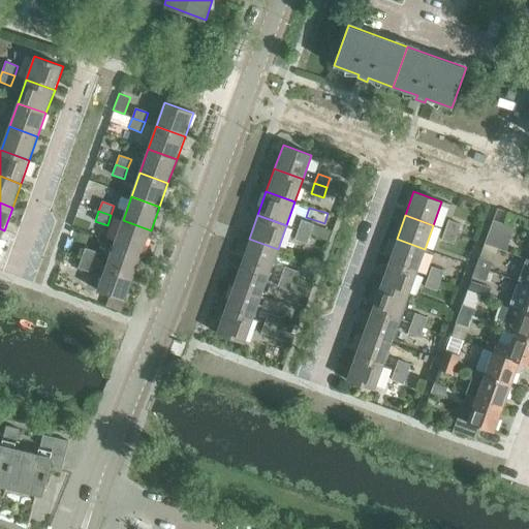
[(123,220),(114,244),(143,253),(151,230),(123,220)]
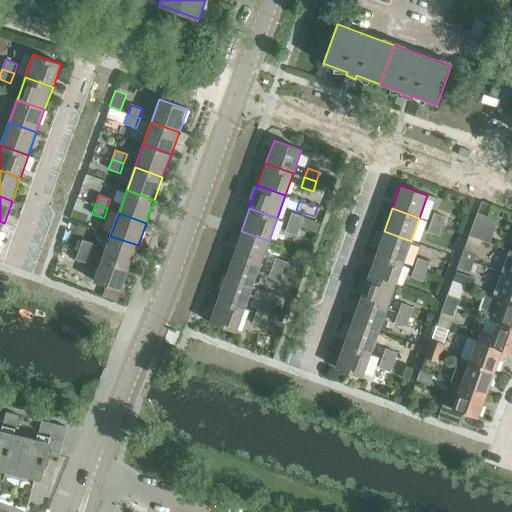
[(292,213),(288,222),(300,226),(303,217),(292,213)]
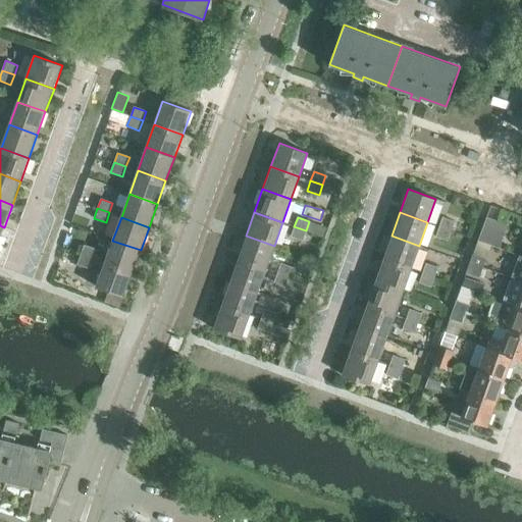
[(442,217),(439,226),(451,230),(455,221),(442,217)]
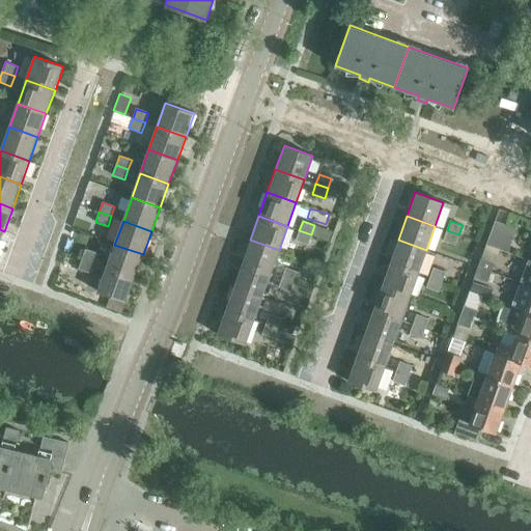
[(495,221),(486,245),(507,252),(516,228),(495,221)]
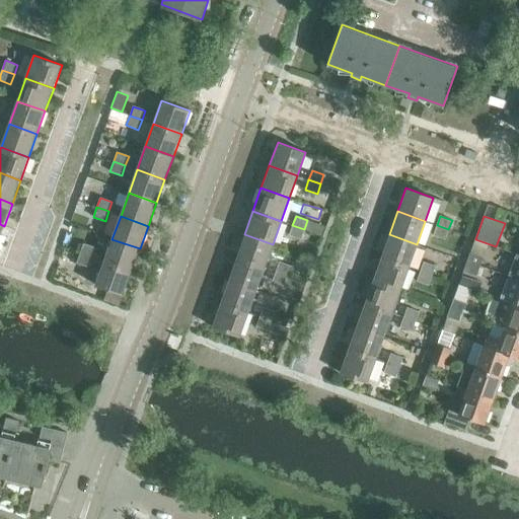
[(304,229),(292,225),(289,235),(300,239),(304,229)]
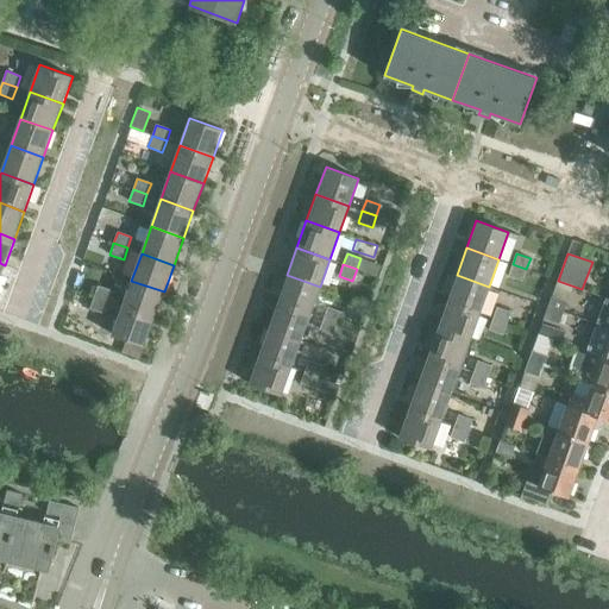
[(526,269),(513,264),(508,276),(522,281),(526,269)]
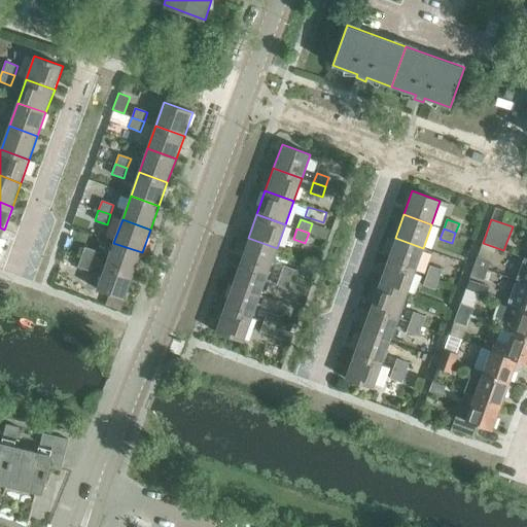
[(248,238),(240,261),(268,272),(277,248),(248,238)]
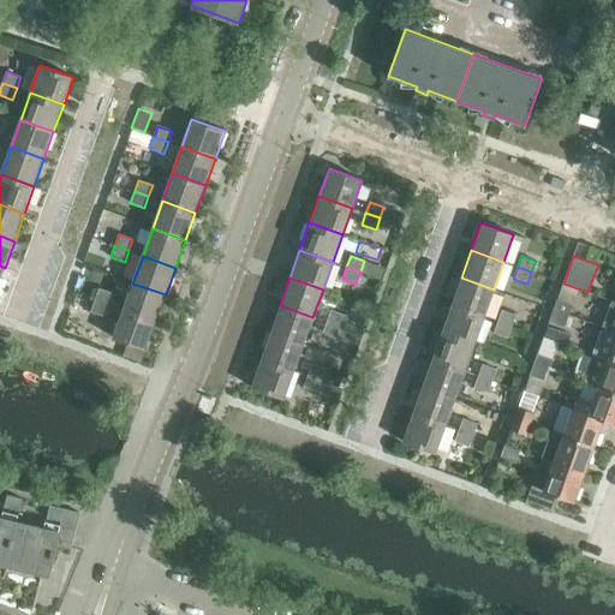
[(461,278),(451,304),(484,316),(494,290),(461,278)]
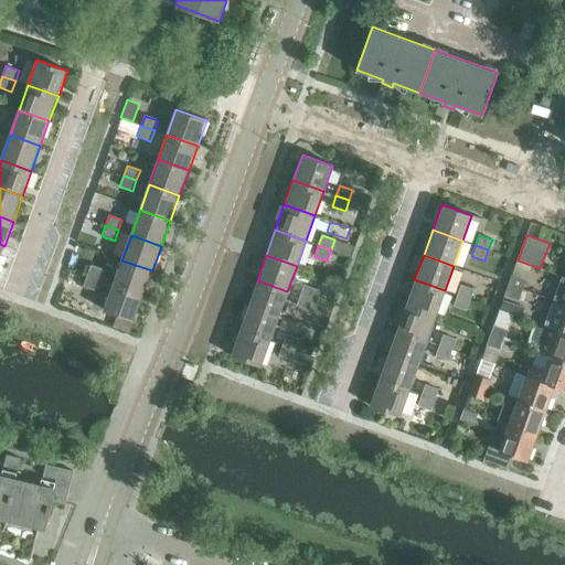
[(121,260),(113,285),(144,296),(152,270),(121,260)]
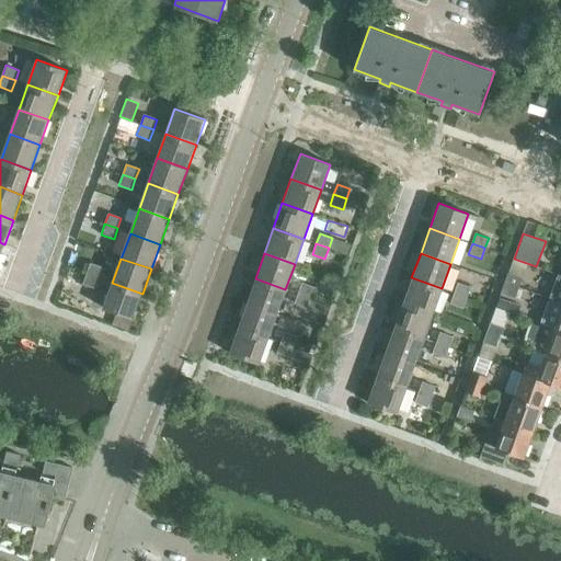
[(90,263),(87,274),(100,278),(103,267),(90,263)]
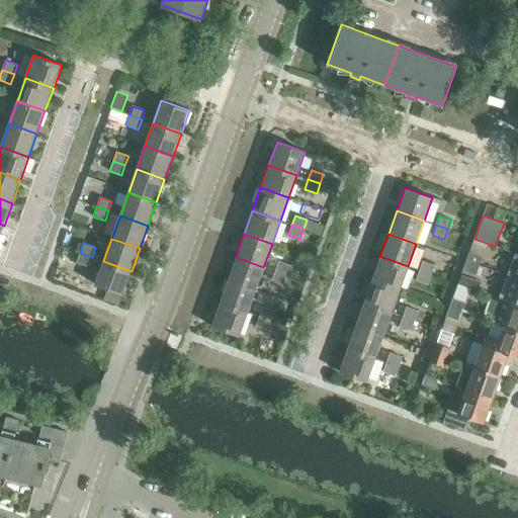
[(468,252),(466,261),(480,265),(482,257),(468,252)]
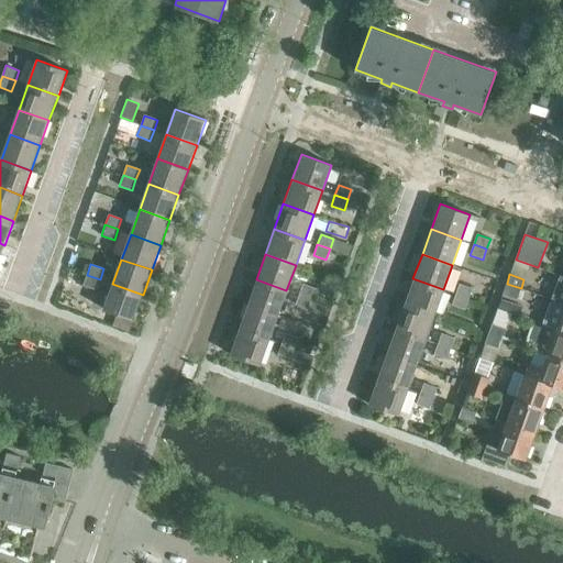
[(100,279),(87,275),(84,285),(96,289),(100,279)]
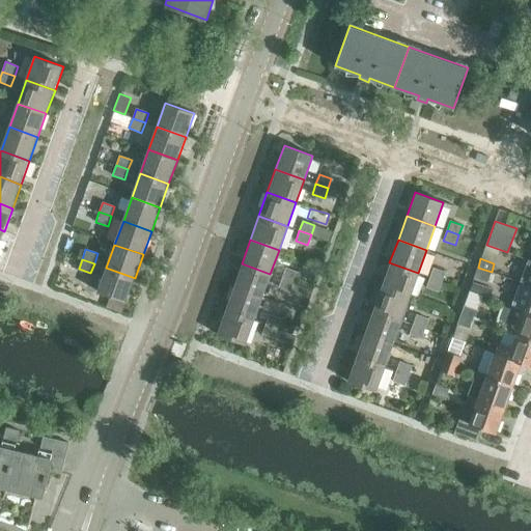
[(530,260),(522,283),(530,286),(530,260)]
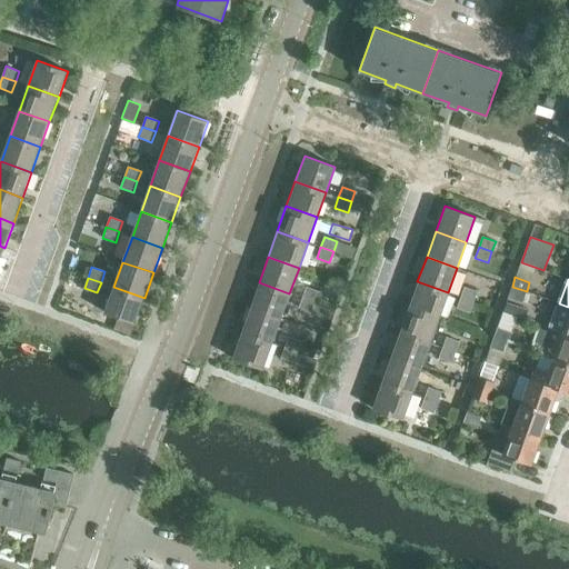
[(417,281),(408,307),(439,318),(448,292),(417,281)]
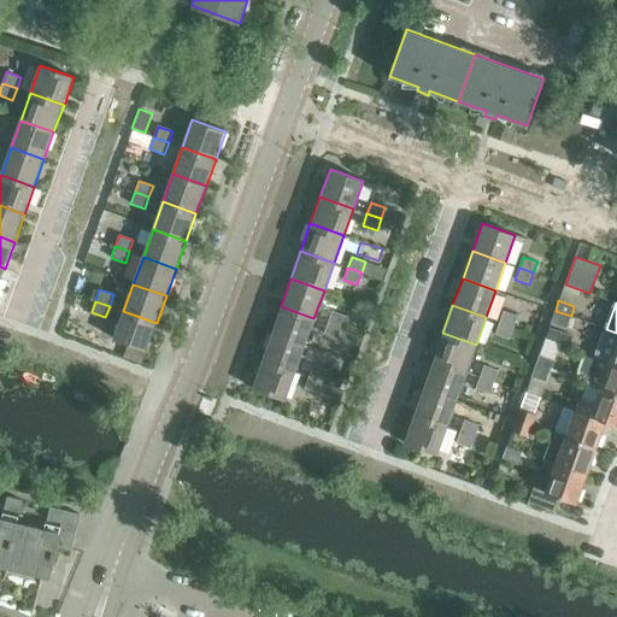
[(281,306),(271,333),(304,345),(313,318),(281,306)]
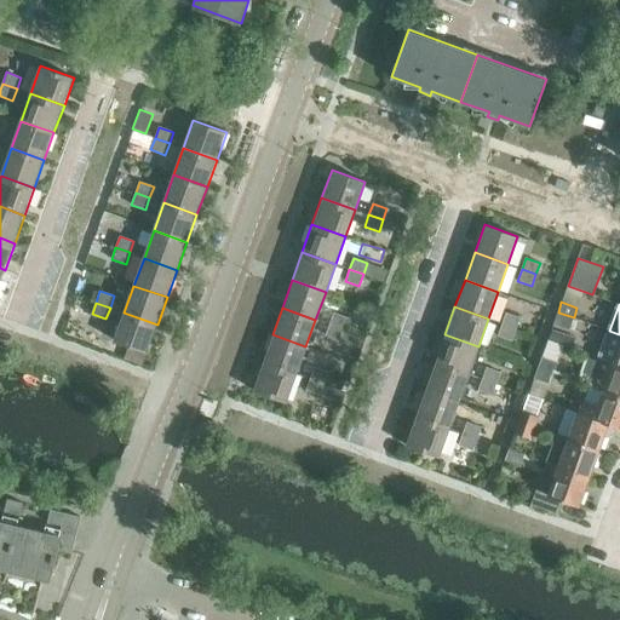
[(158,325),(124,313),(114,340),(148,352),(158,325)]
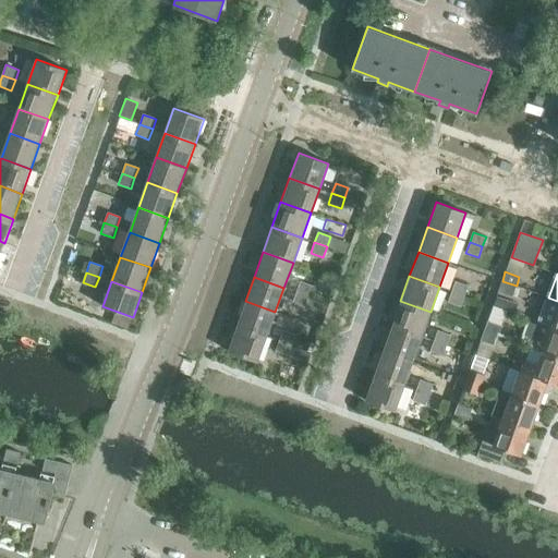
[(301,281),(296,292),(310,296),(313,286),(301,281)]
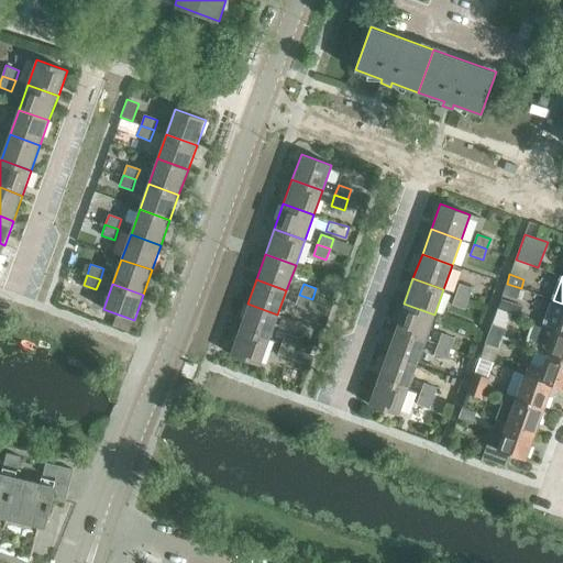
[(460,284),(455,295),(468,299),(472,288),(460,284)]
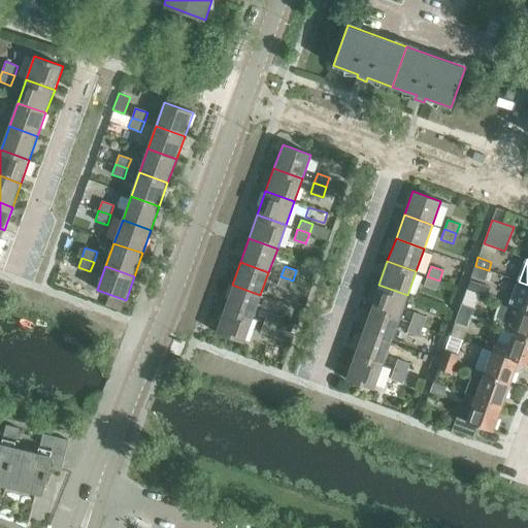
[(489,270),(475,266),(471,275),(485,281),(489,270)]
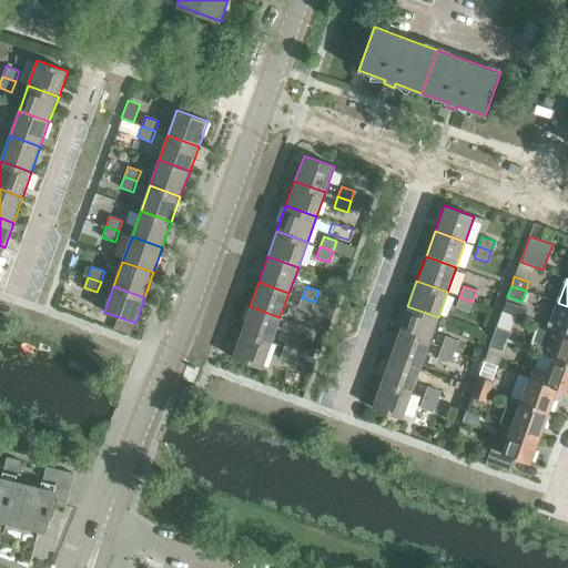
[(315,302),(302,297),(298,307),(311,312),(315,302)]
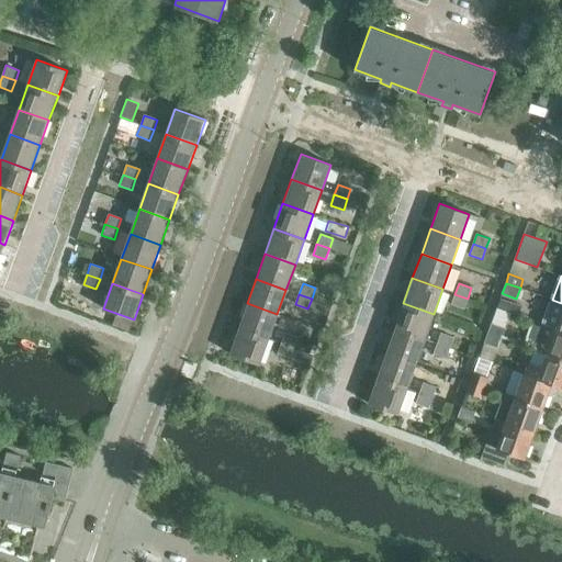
[(468,299),(454,294),(451,304),(464,308),(468,299)]
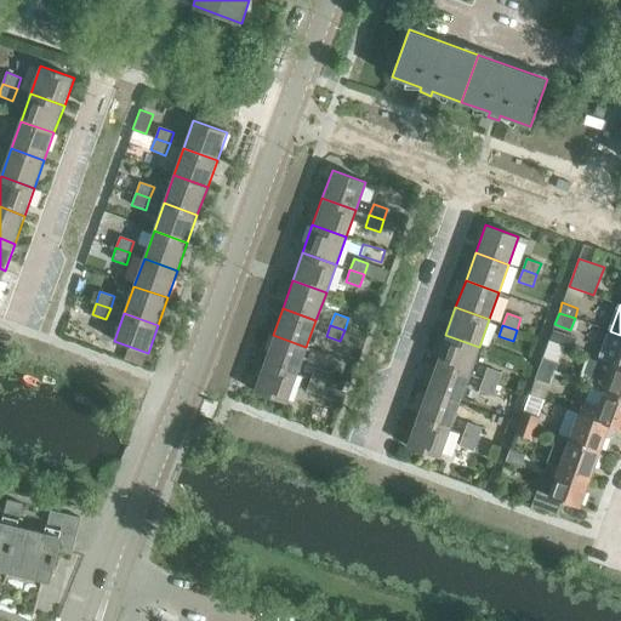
[(553,330),(550,340),(562,345),(564,346),(571,348),(575,337),(553,330)]
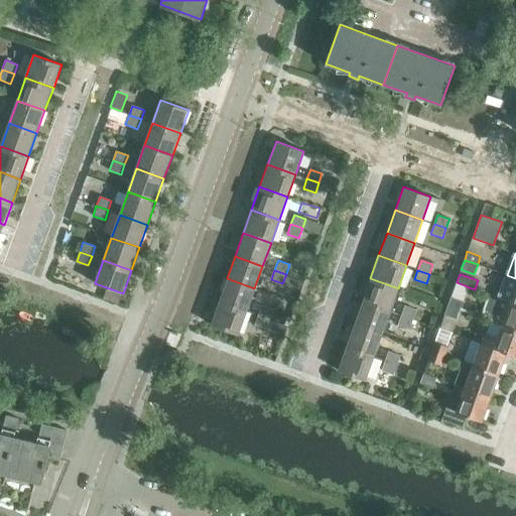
[(505,274),(497,297),(511,302),(510,302),(515,304),(515,278),(507,275),(505,274)]
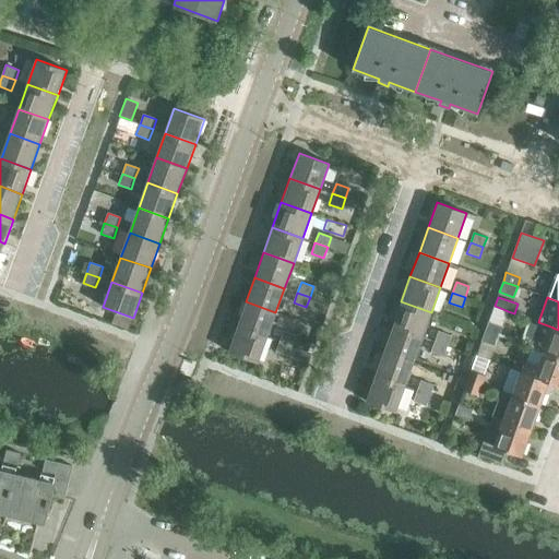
[(246,301),(236,326),(266,337),(275,312),(246,301)]
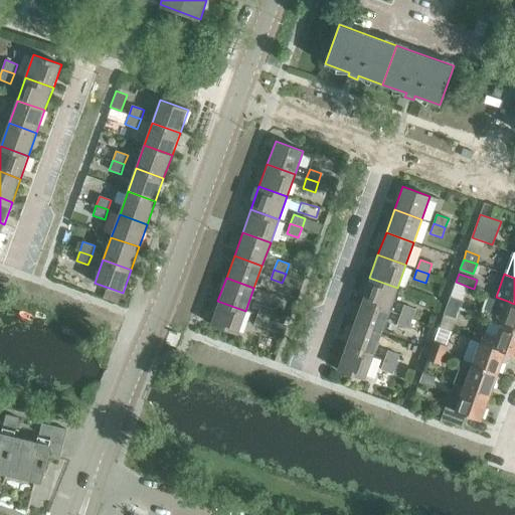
[(369,278),(361,301),(389,311),(397,288),(369,278)]
